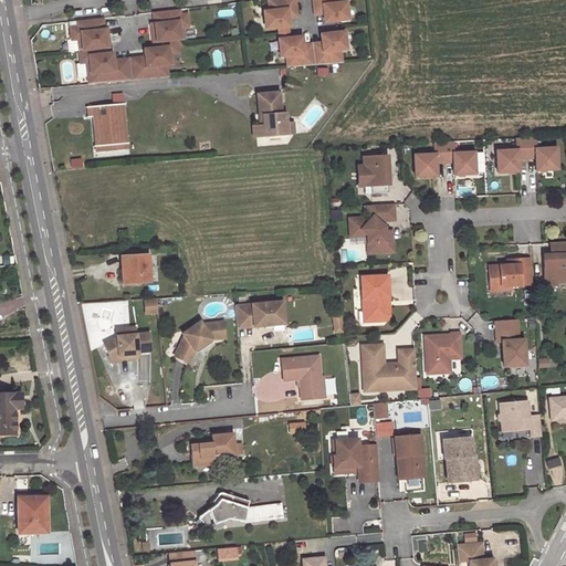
[(286,27),(287,27),(286,19),(286,14),(295,13),(293,0),(266,0),(269,11),(262,12),(264,30),(276,28),(286,27)]
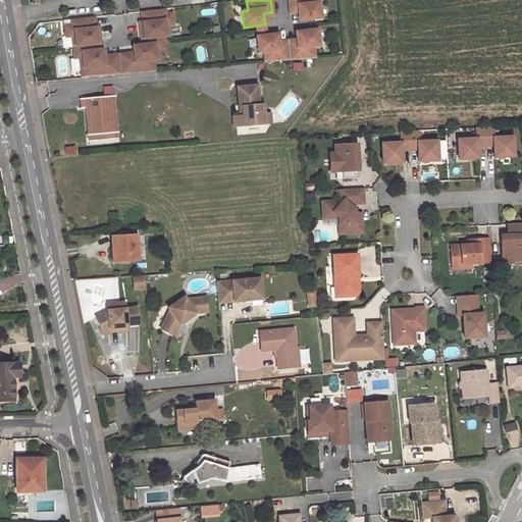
[(312,0),(288,0),(289,10),(297,9),(298,13),(298,21),(320,19),(318,3),(313,4),(312,0)]
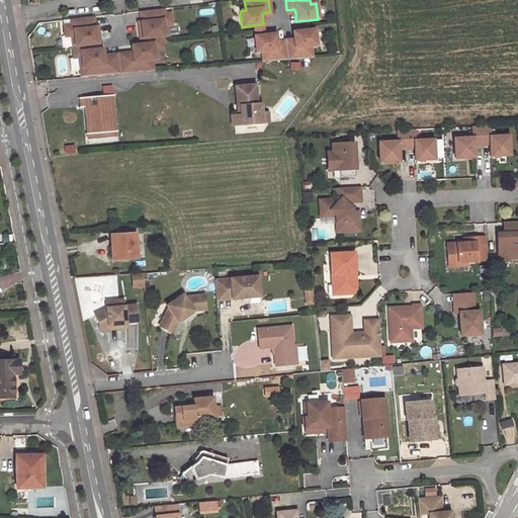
[(93,16),(69,18),(70,23),(63,24),(65,35),(70,35),(73,58),(77,57),(79,77),(153,71),(152,59),(158,58),(157,48),(163,47),(162,35),(167,34),(166,24),(171,24),(170,13),(164,13),(163,8),(140,11),(141,21),(138,21),(140,37),(147,37),(148,42),(131,45),(132,52),(133,56),(103,59),(102,55),(101,48),(85,50),(84,44),(99,42),(98,25),(94,26),(93,16)]
